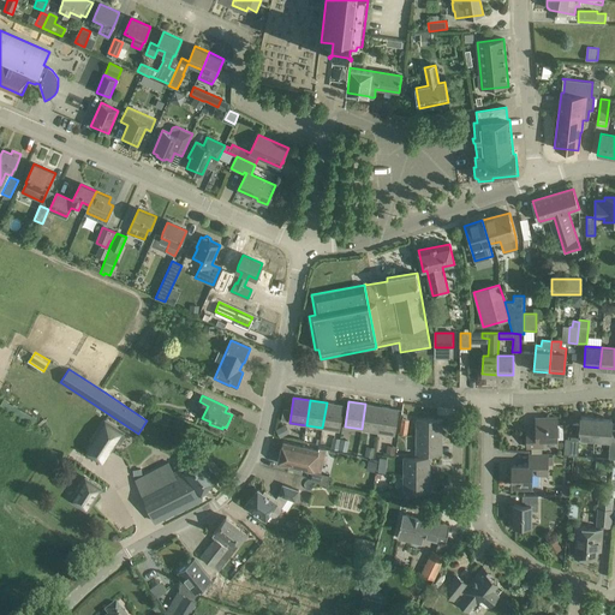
[(344,405),(327,402),(322,428),(339,430),(344,405)]
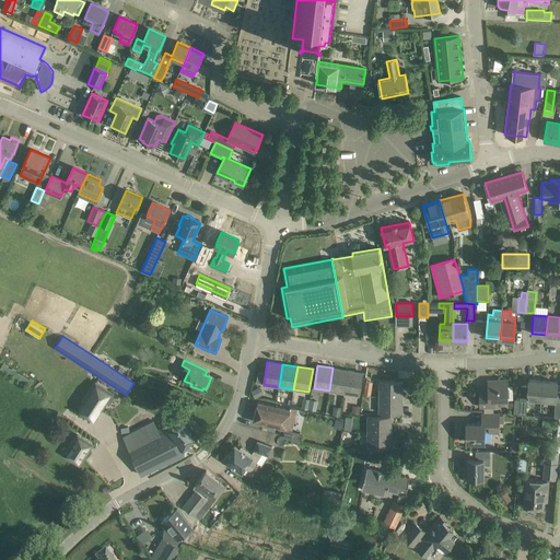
[(343,394),(348,371),(333,368),(329,391),(343,394)]
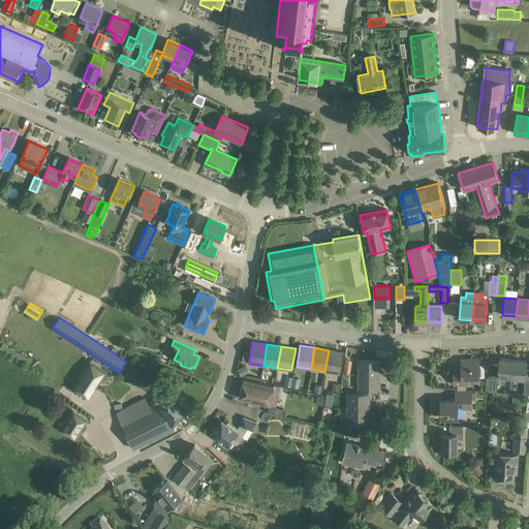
[(343,352),(329,350),(324,372),(339,374),(343,352)]
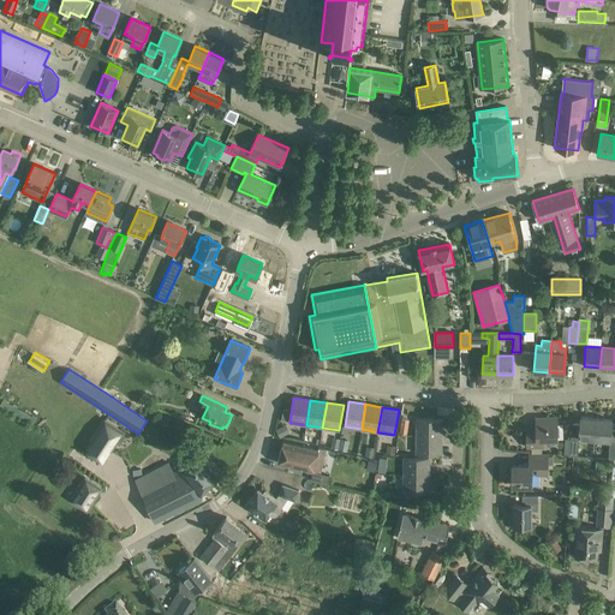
[(556,418),(543,418),(536,418),(537,431),(527,431),(527,447),(543,447),(542,442),(550,441),(550,439),(563,437),(562,425),(557,425),(556,418)]
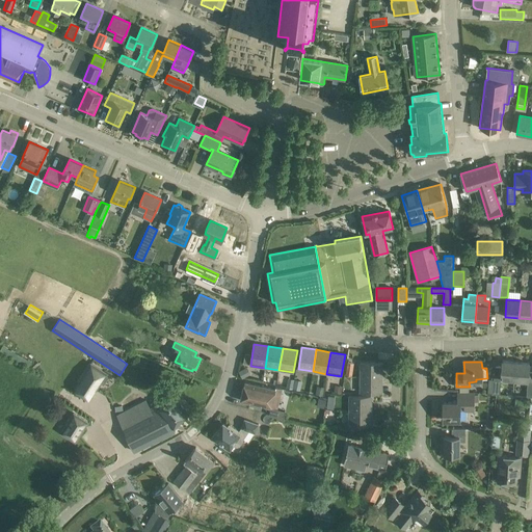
[(514,379),(515,363),(502,362),(501,378),(514,379)]
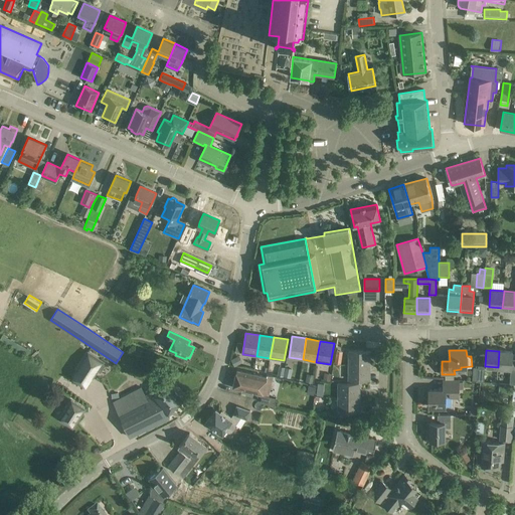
[(348,365),(370,365),(370,351),(349,351),(348,365)]
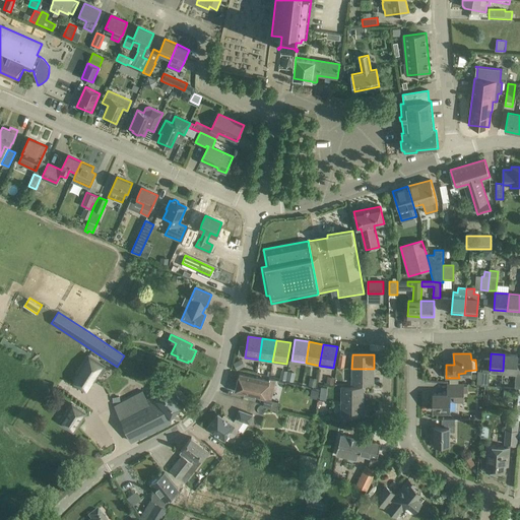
[(517,355),(504,354),(503,371),(516,372),(517,355)]
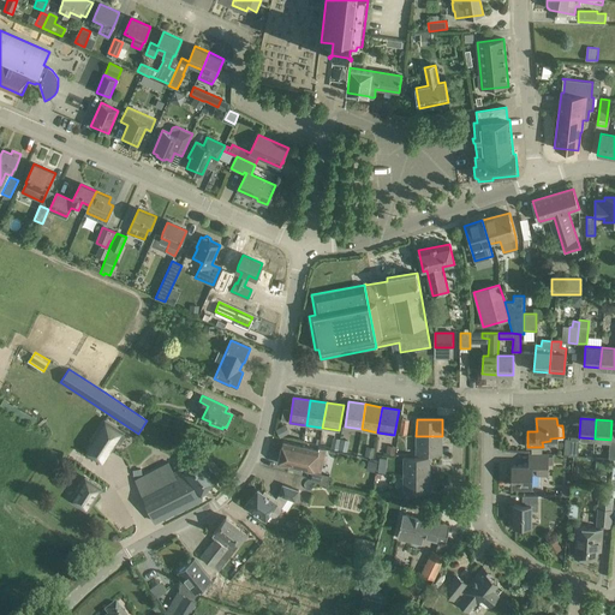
[(94,443),(88,452),(102,461),(109,449),(112,451),(124,433),(105,421),(91,442),(94,443)]
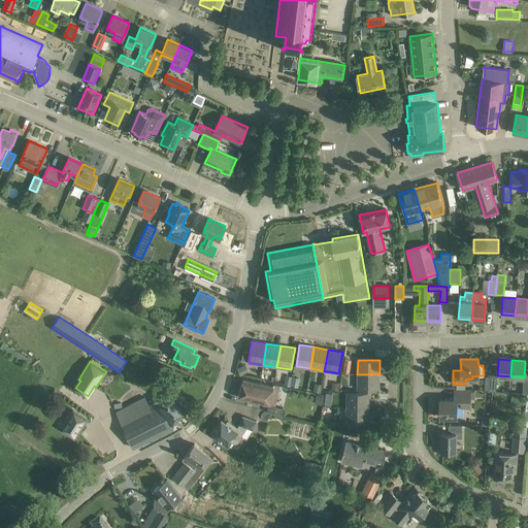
[(299,388),(301,378),(288,374),(285,384),(299,388)]
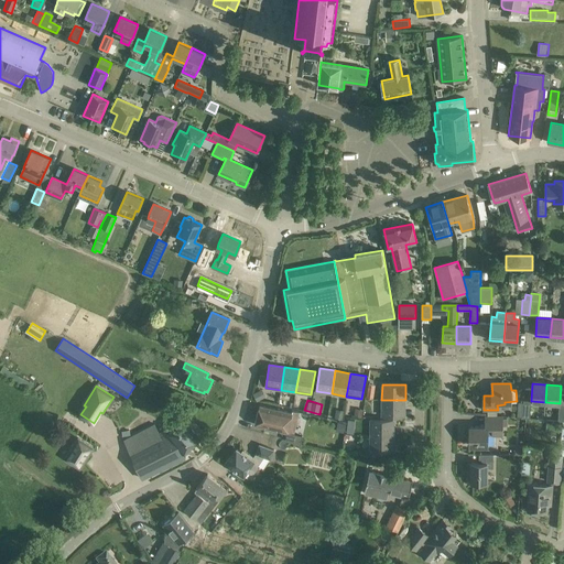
[(405,400),(381,400),(381,415),(405,415),(405,400)]
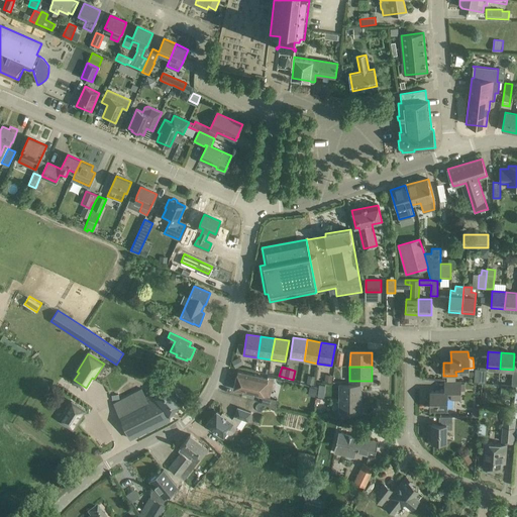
[(487,370),(480,369),(479,383),(486,384),(487,370)]
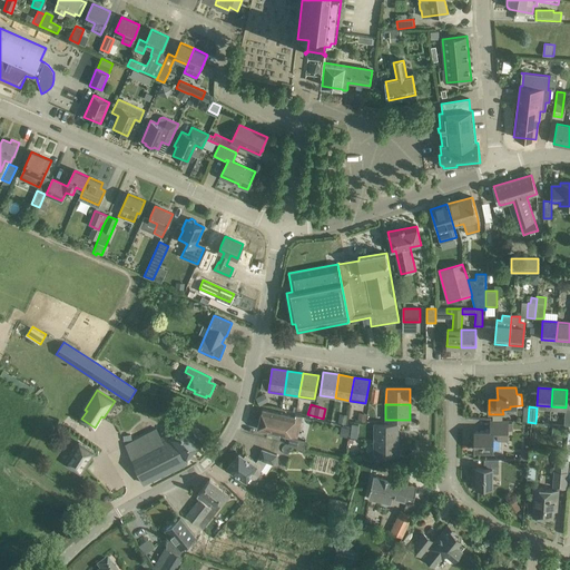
[(295,418),(263,410),(257,429),(290,438),(295,418)]
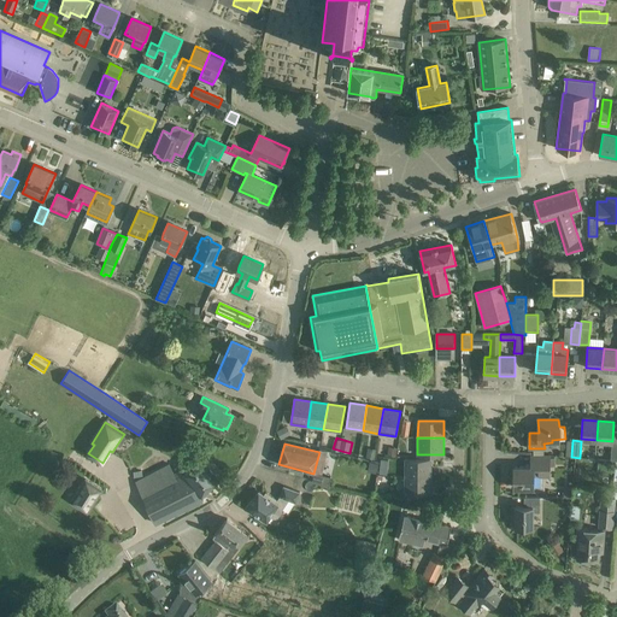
[(550,457),(550,456),(532,456),(532,466),(515,466),(513,487),(533,487),(534,475),(550,475),(550,466),(550,457)]
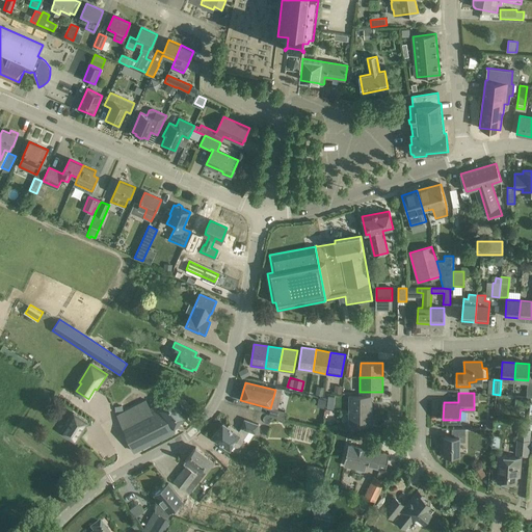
[(175,395),(167,401),(157,409),(152,413),(145,401),(116,416),(134,451),(175,431),(173,427),(189,413),(175,395)]
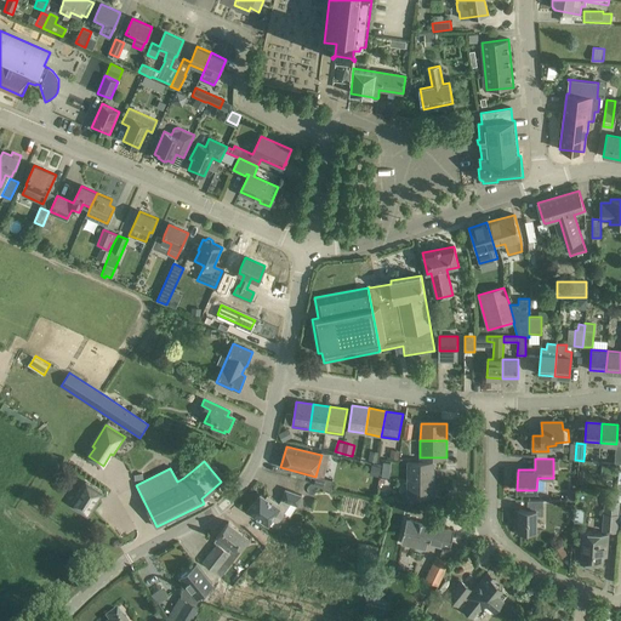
[(408,462),(408,479),(433,479),(434,462),(408,462)]
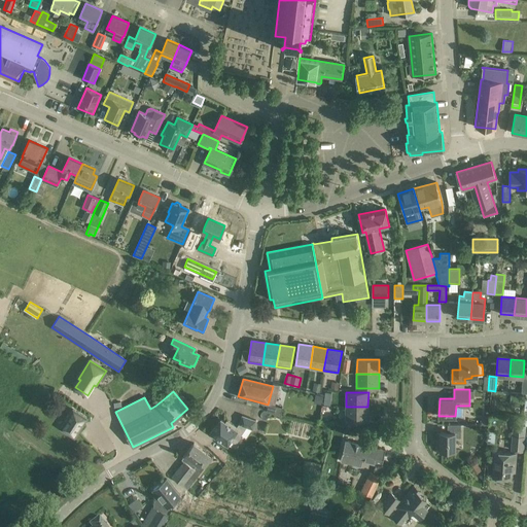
[(367,421),(367,407),(346,407),(346,421),(367,421)]
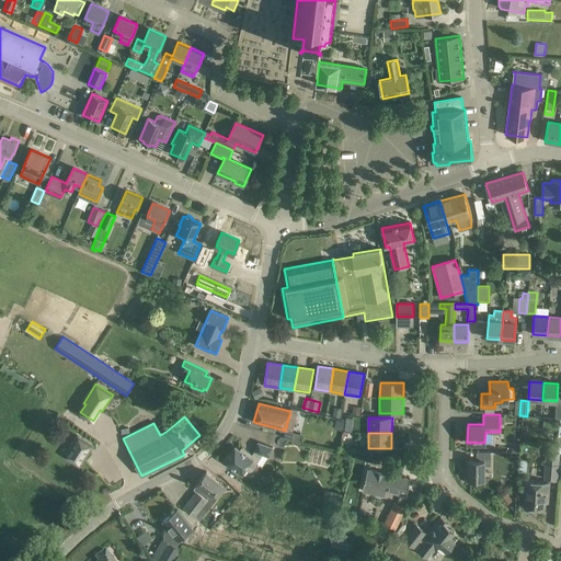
[(92,445),(77,435),(65,455),(80,465),(92,445)]
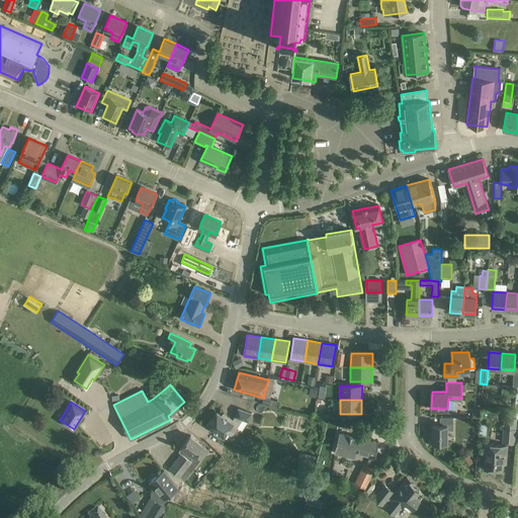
[(222,415),(217,413),(213,417),(205,426),(214,434),(217,432),(224,437),(227,433),(230,435),(233,434),(243,420),(249,422),(252,413),(238,408),(235,417),(234,420),(223,413),(222,415)]
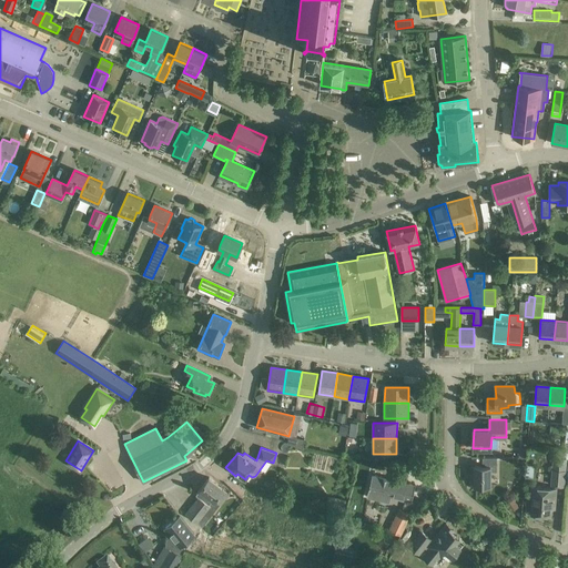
[(497,458),(494,457),(483,457),(483,466),(475,466),(475,476),(472,476),(470,488),(484,488),(484,485),(490,485),(490,472),(497,472),(497,458)]
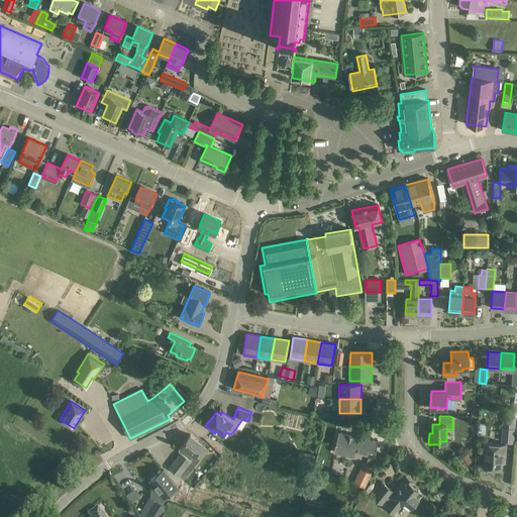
[(503,416),(503,427),(502,441),(513,442),(515,417),(503,416)]
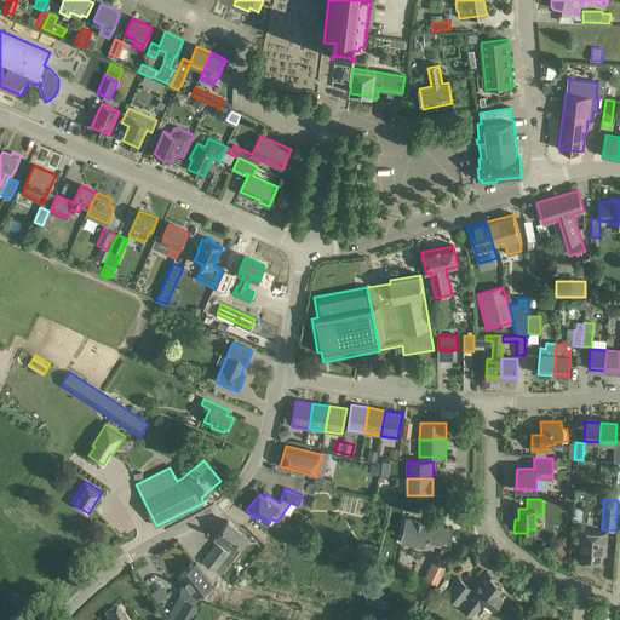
[(575,506),(574,522),(585,523),(585,506),(575,506)]
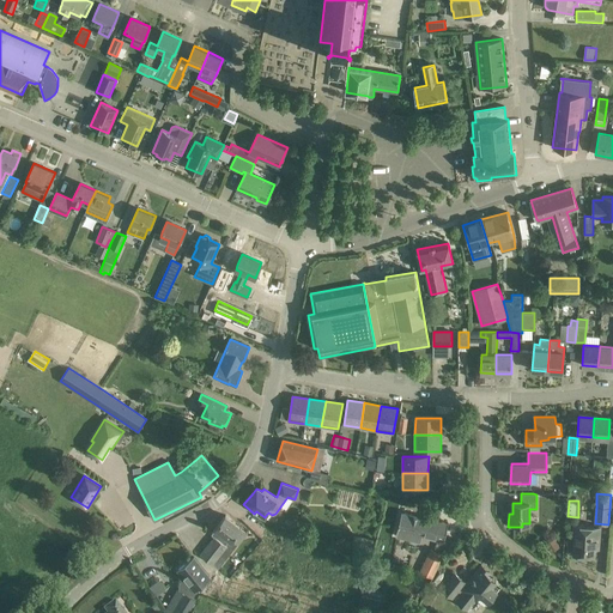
[(448,523),(401,513),(395,536),(411,540),(412,533),(444,540),(448,523)]
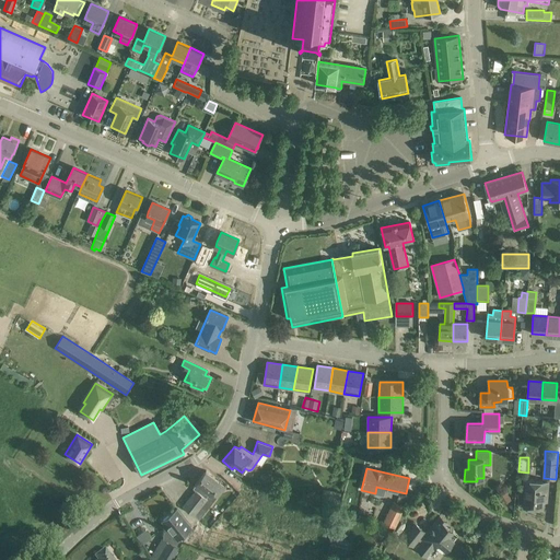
[(196,490),(183,508),(191,514),(195,516),(198,521),(200,515),(205,516),(206,512),(217,498),(212,494),(221,483),(221,482),(214,478),(206,470),(193,488),(196,490)]
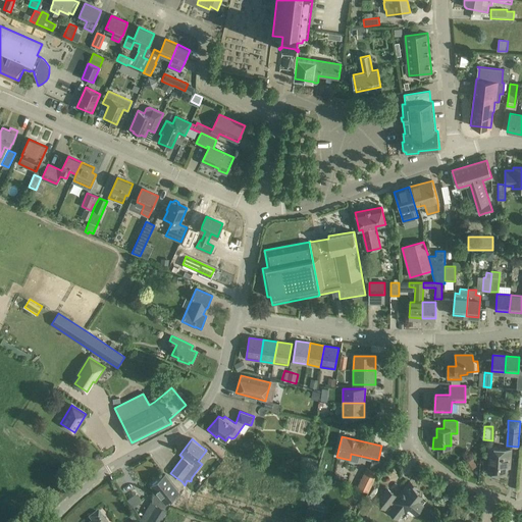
[(510,448),(487,446),(485,466),(488,466),(488,472),(506,473),(507,467),(509,467),(510,448)]
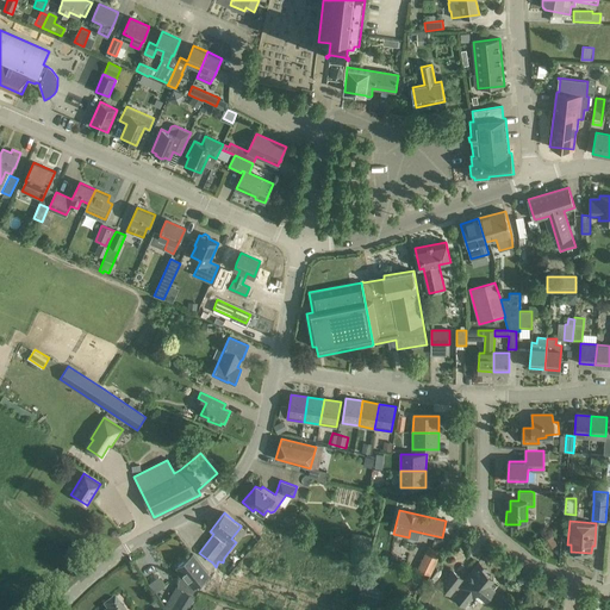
[(352,533),(350,543),(369,547),(371,536),(352,533)]
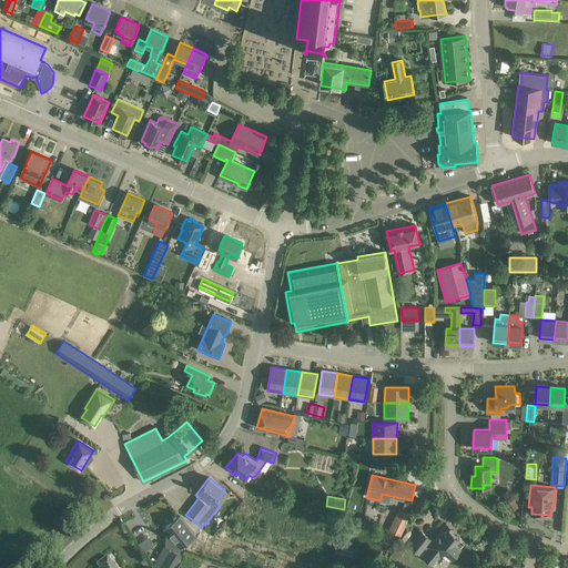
[(412,514),(399,508),(388,530),(401,536),(412,514)]
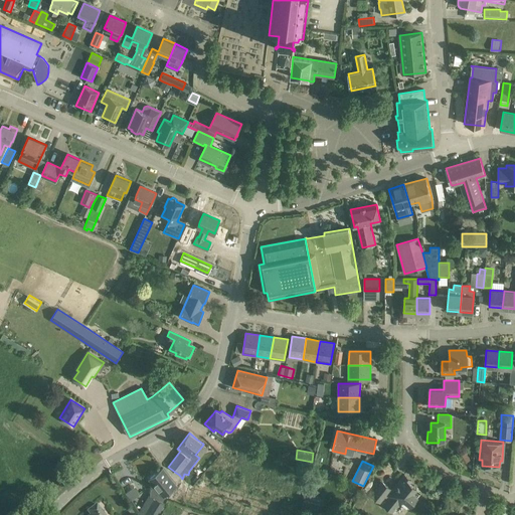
[(155,494),(163,500),(165,498),(165,496),(164,495),(176,485),(162,468),(150,478),(156,486),(154,488),(154,489),(155,492),(155,494)]
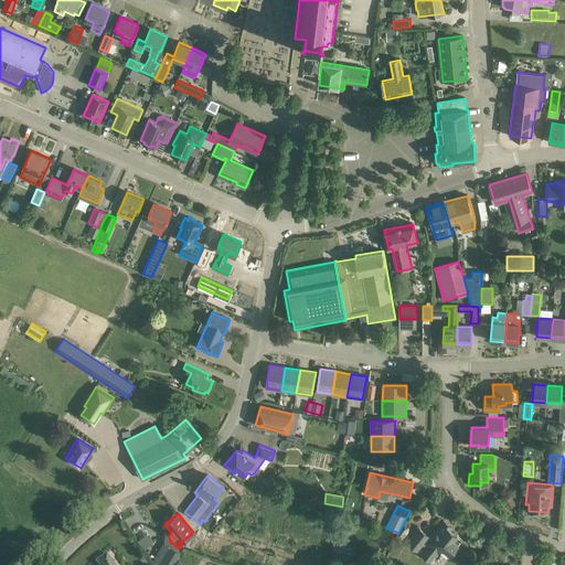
[(451,528),(444,521),(430,537),(419,529),(407,543),(417,551),(424,542),(427,545),(419,554),(430,563),(438,553),(438,554),(443,548),(450,555),(462,540),(450,530),(451,528)]
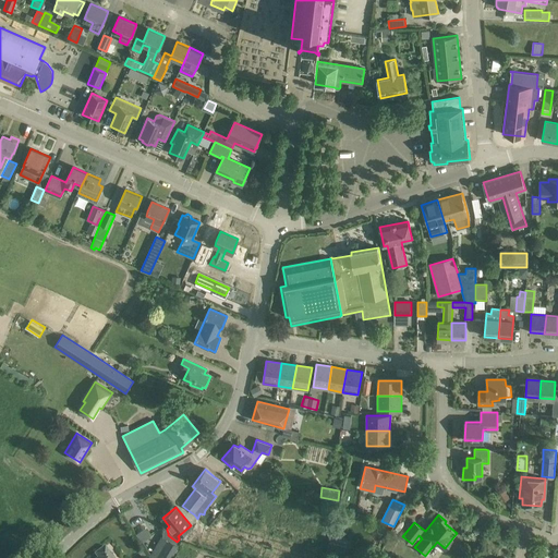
[(176,544),(177,542),(168,535),(168,536),(166,538),(168,540),(156,557),(170,557),(179,545),(176,544)]
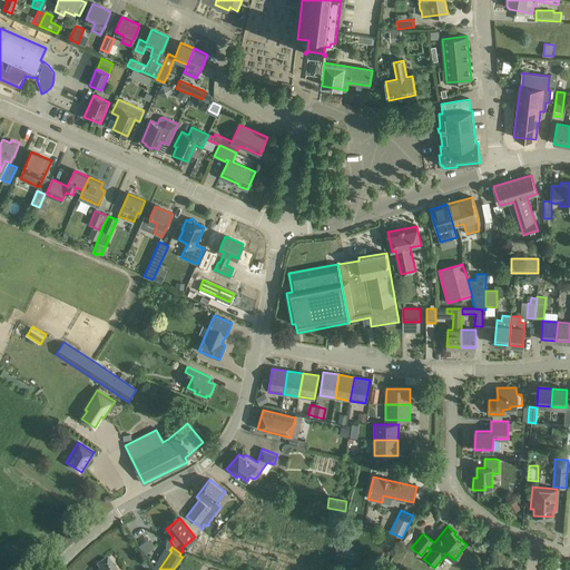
[(352,566),(353,558),(336,553),(333,568),(340,569),(341,562),(352,566)]
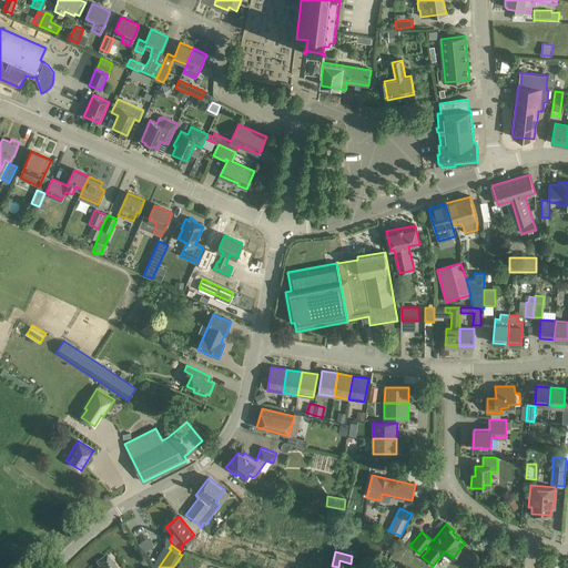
[(114,567),(108,558),(97,567),(98,567),(114,567)]
